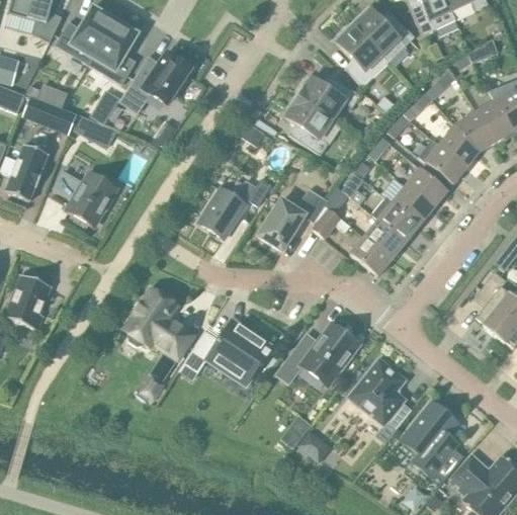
[(11,0),(8,12),(35,20),(32,34),(50,43),(62,17),(51,12),(53,0),(11,0)]
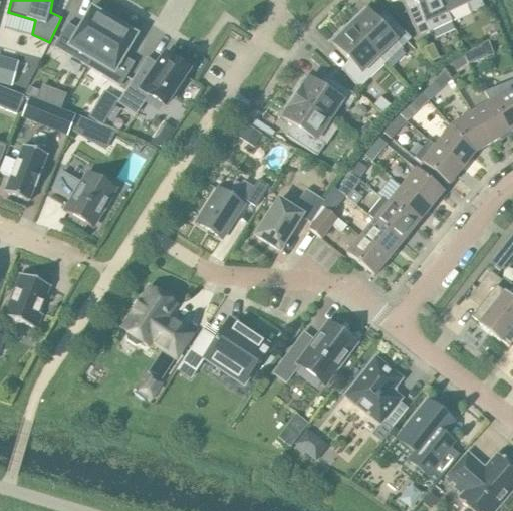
[(453,19),(448,10),(443,0),(404,0),(420,34),(453,19)]
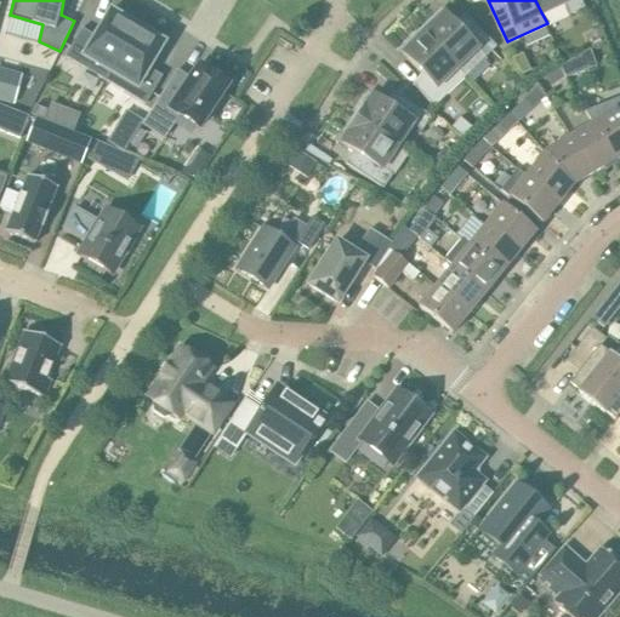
[(535,0),(541,12),(566,1),(570,12),(585,6),(581,0),(535,0)]
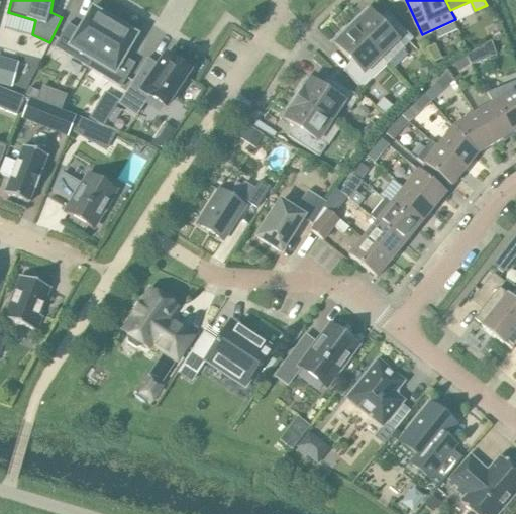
[(69,21),(55,45),(88,66),(116,17),(103,9),(101,12),(93,7),(80,28),(69,21)]
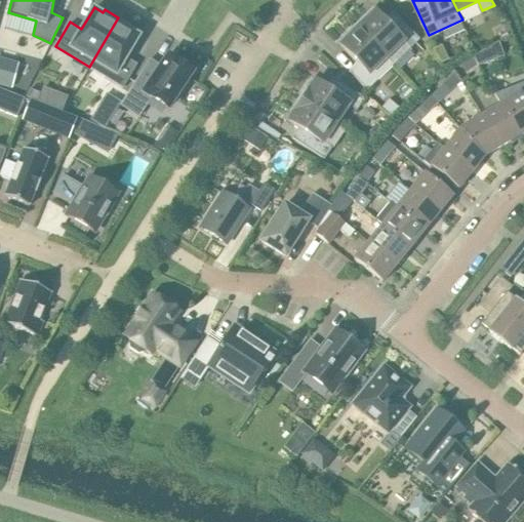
[(387,55),(387,56),(394,64),(420,37),(393,9),(385,18),(375,9),(368,16),(366,14),(356,24),(387,55)]
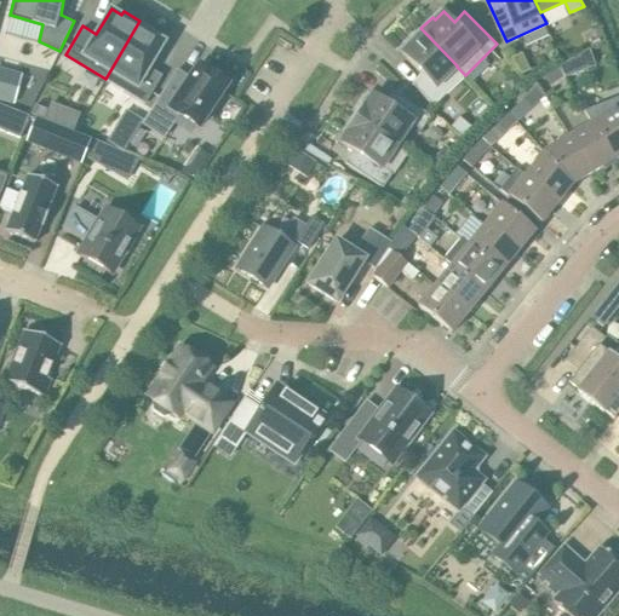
[(139,21),(105,79),(147,102),(164,74),(150,65),(165,40),(154,34),(156,30),(139,21)]
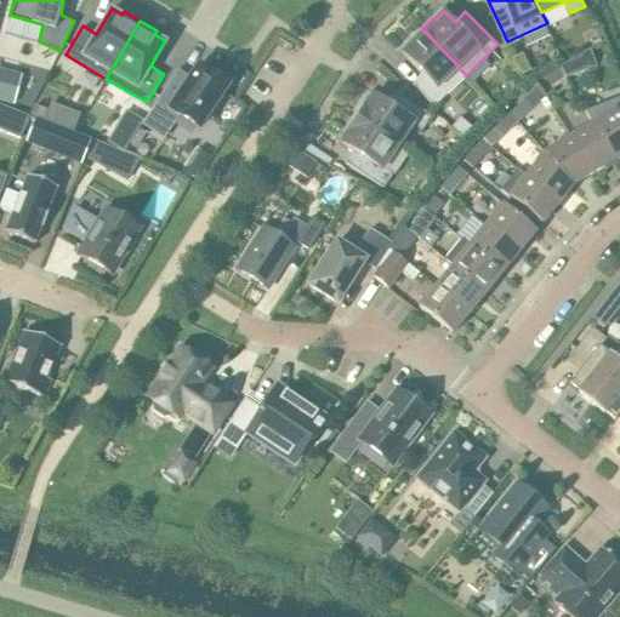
[(439,84),(458,67),(458,66),(421,28),(410,39),(413,43),(404,51),(424,72),(414,81),(436,104),(448,93),(439,84)]
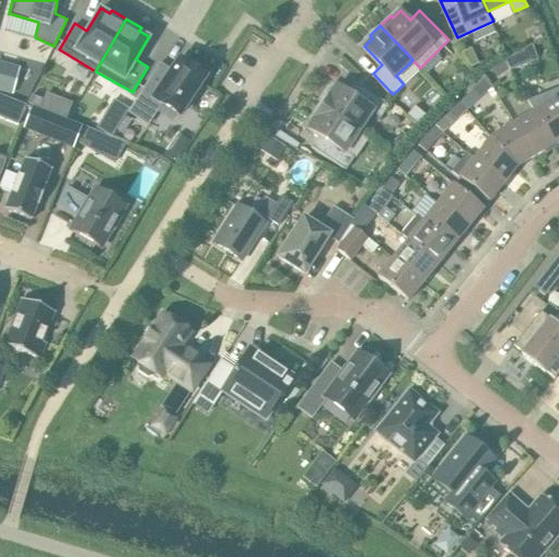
[(472,45),(462,50),(472,66),(479,61),(472,45)]
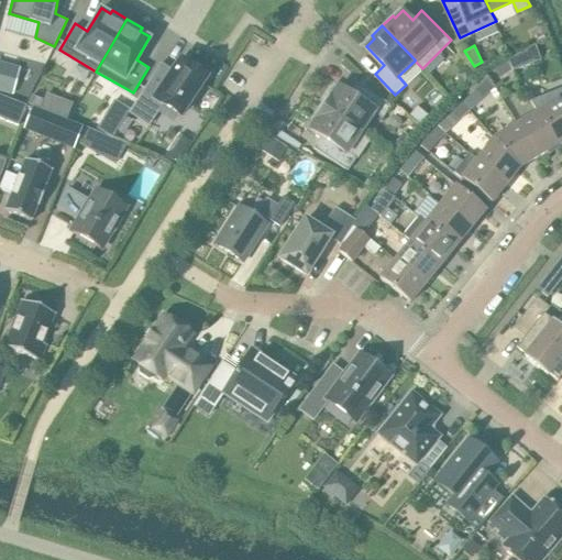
[(507,59),(513,68),(525,61),(519,52),(507,59)]
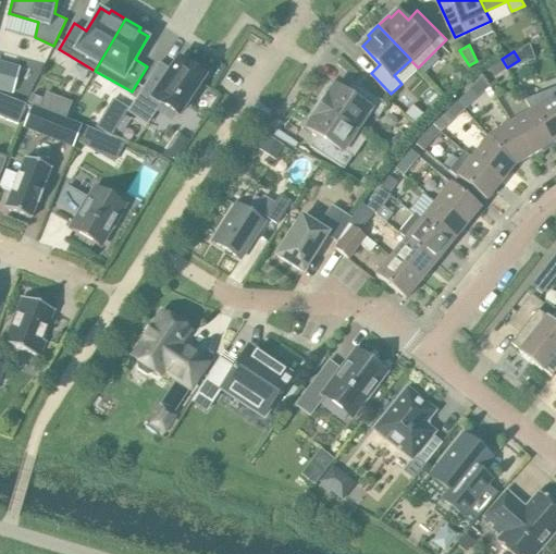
[(0,58),(0,88),(13,91),(21,64),(0,58)]
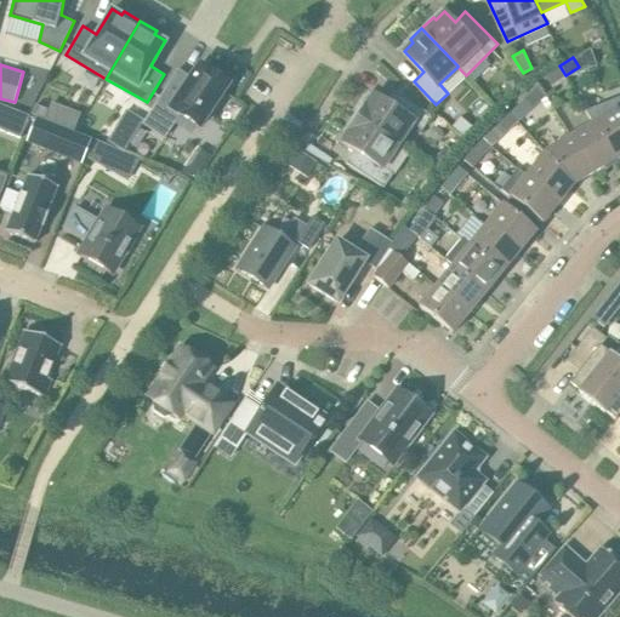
[(178,67),(142,123),(165,137),(181,114),(199,126),(228,83),(209,69),(200,64),(192,75),(178,67)]
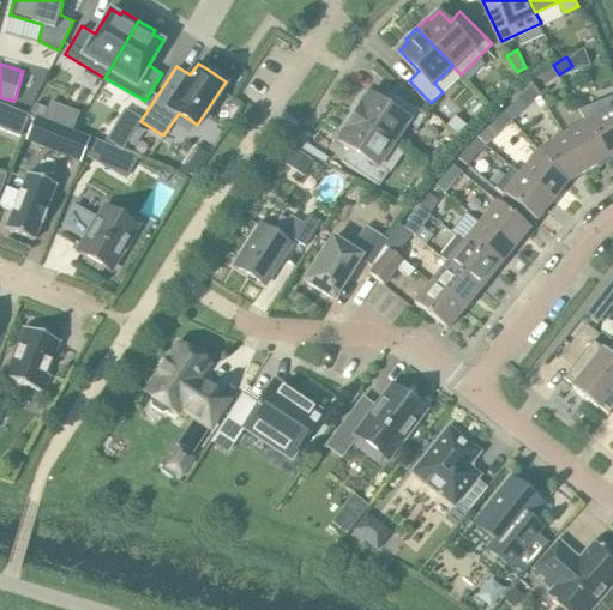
[(540,73),(546,82),(559,74),(553,65),(540,73)]
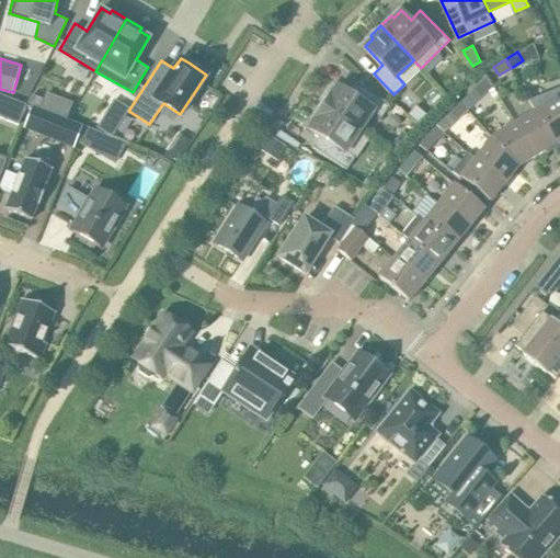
[(465,63),(456,71),(463,79),(472,71),(465,63)]
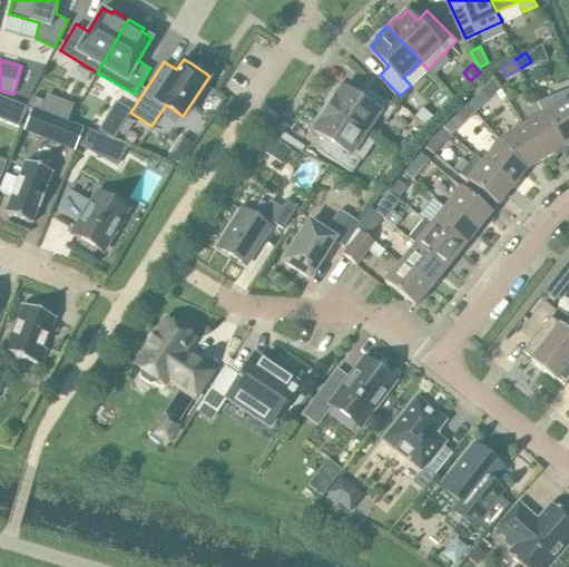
[(334,93),(325,105),(365,132),(379,111),(389,118),(396,105),(362,81),(354,93),(343,85),(336,95),(334,93)]
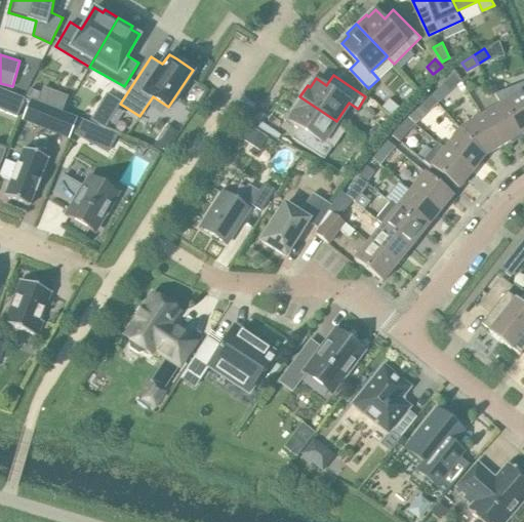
[(501,103),(521,133),(523,131),(523,79),(494,90),(502,102),(501,103)]
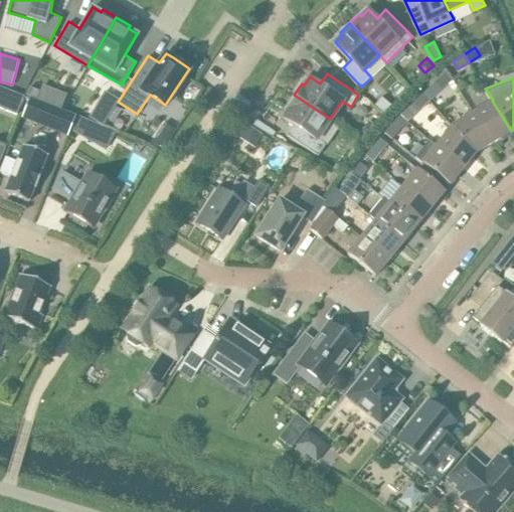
[(0,83),(0,106),(17,113),(25,94),(0,83)]
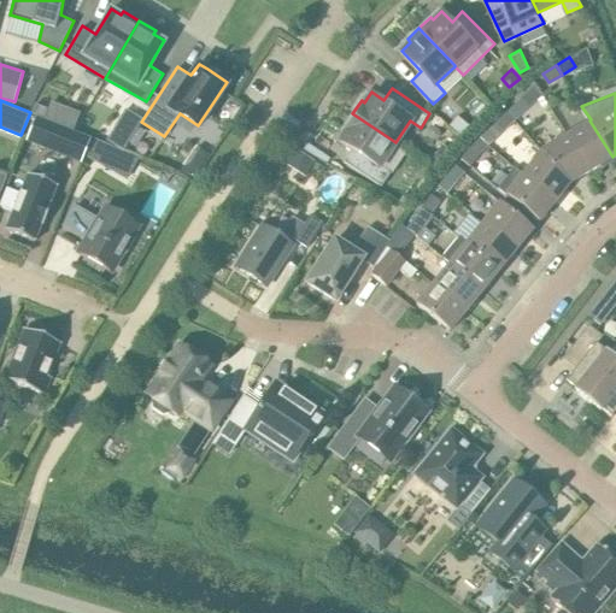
[(508,111),(515,118),(527,108),(518,100),(508,111)]
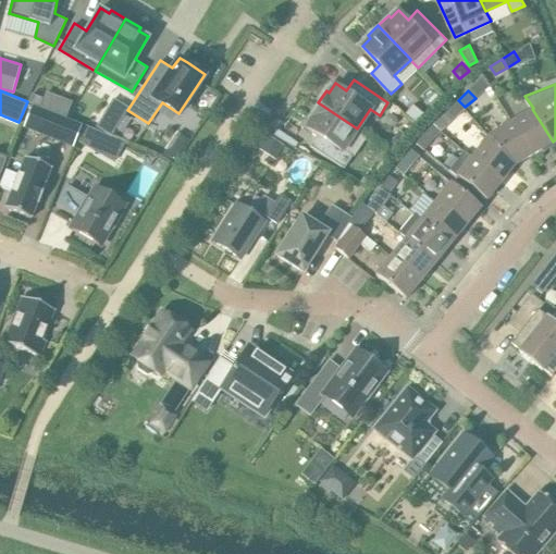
[(458,100),(447,110),(455,117),(465,107),(458,100)]
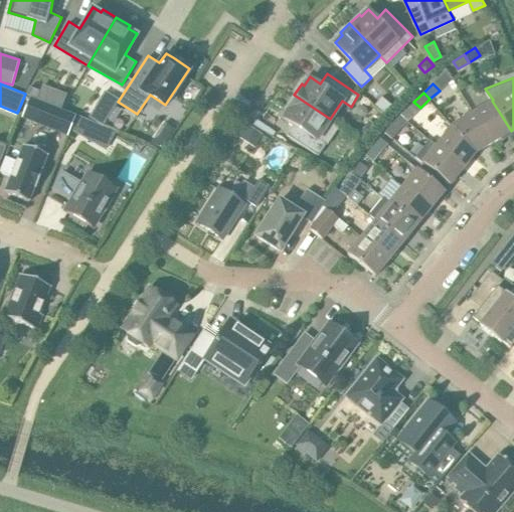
[(318,138),(330,119),(294,95),(287,106),(290,108),(284,117),(294,123),(287,133),(319,154),(326,143),(318,138)]
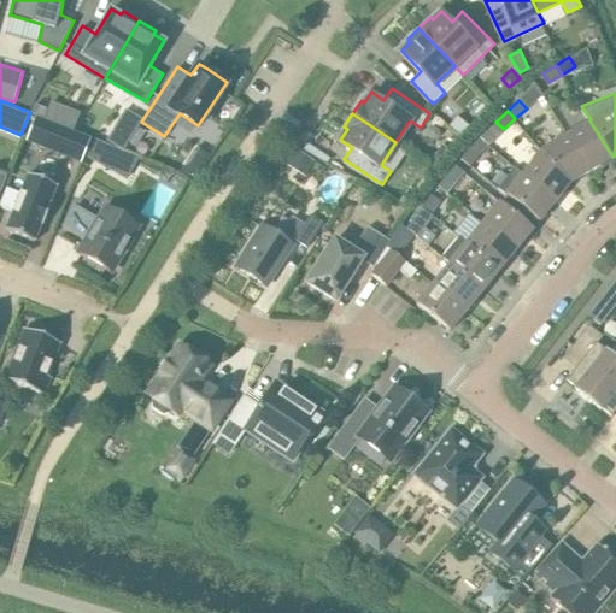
[(458,113),(450,124),(461,134),(469,123),(458,113)]
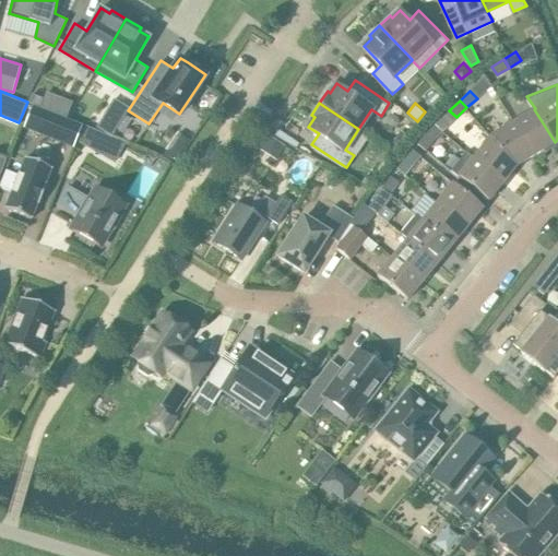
[(34,105),(25,126),(73,145),(82,123),(34,105)]
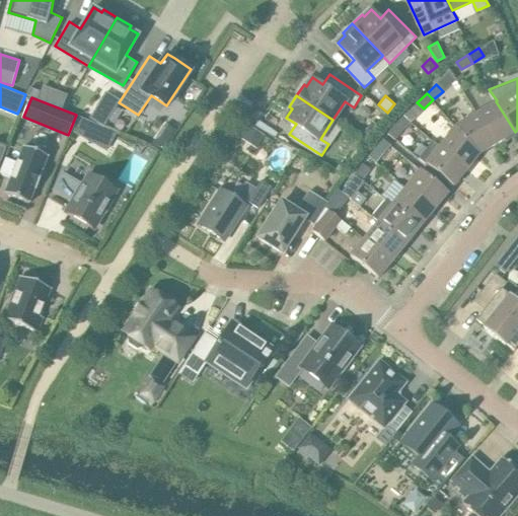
[(496,101),(477,113),(496,143),(515,132),(496,101)]
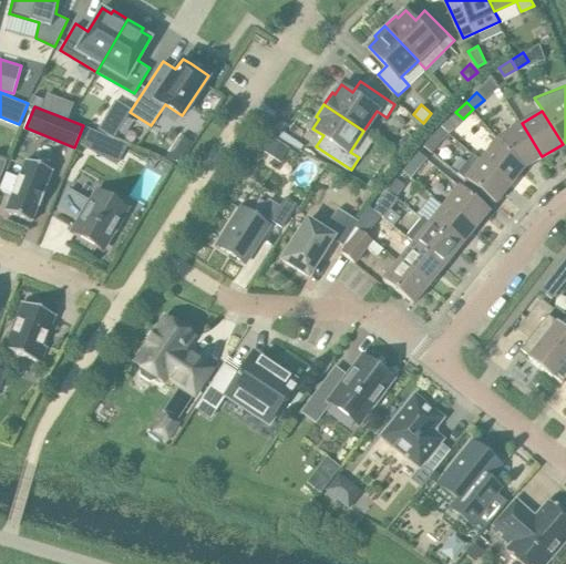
[(106,113),(98,127),(114,136),(123,123),(106,113)]
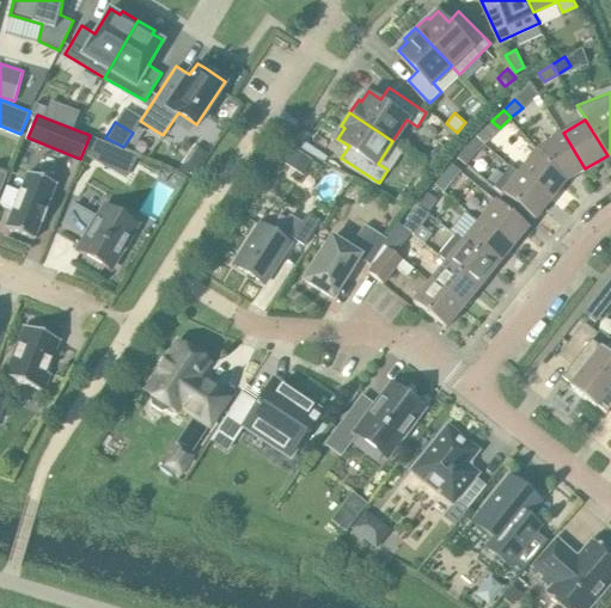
[(538,148),(566,180),(585,169),(563,133),(538,148)]
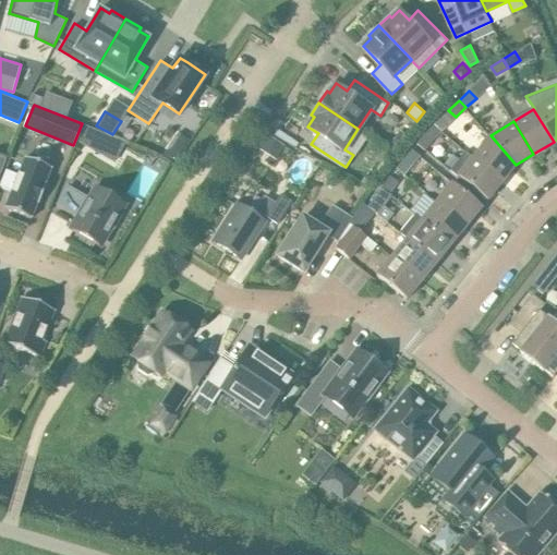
[(86,125),(81,141),(119,156),(125,141),(86,125)]
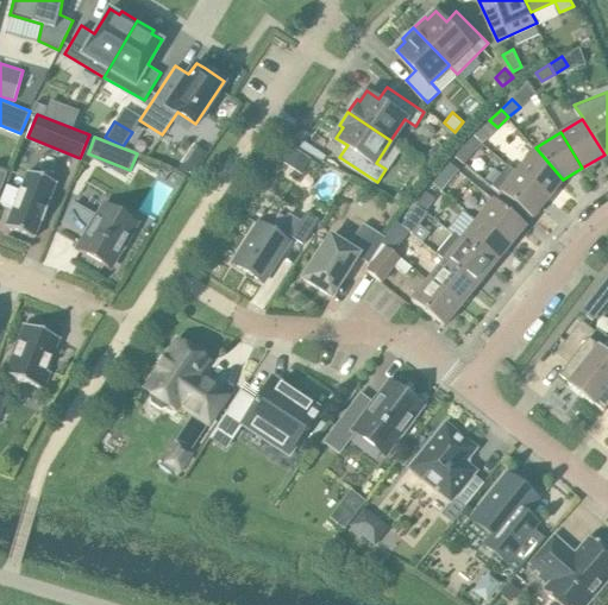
[(164,162),(193,176),(205,152),(176,138),(164,162)]
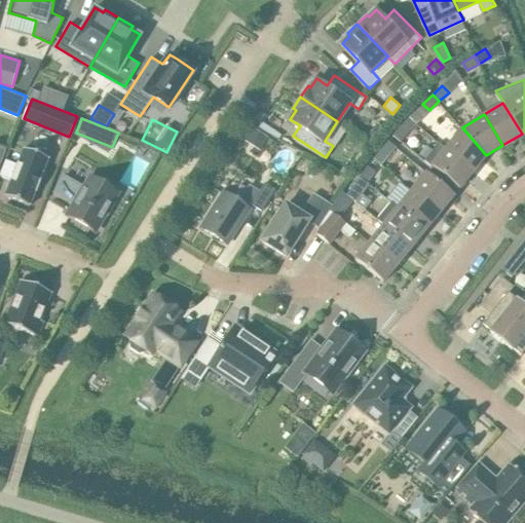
[(262,120),(259,125),(279,137),(283,133),(262,120)]
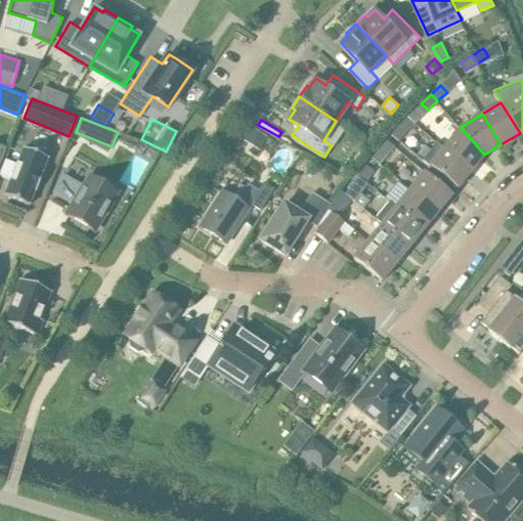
[(400,123),(392,133),(399,139),(407,129),(400,123)]
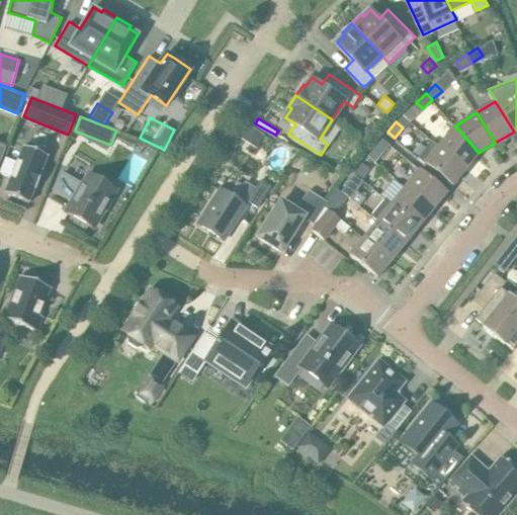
[(247,122),(240,134),(257,144),(263,134),(247,122)]
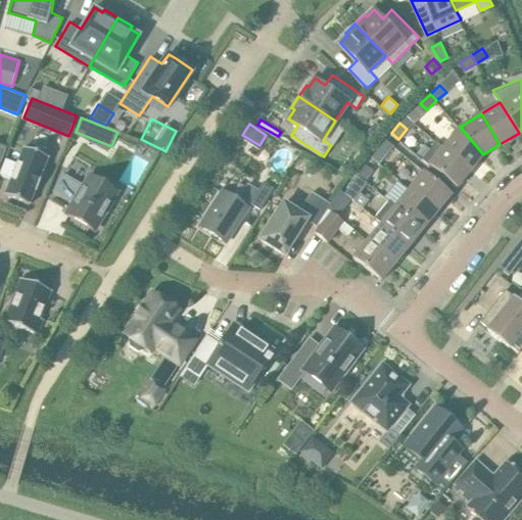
[(370,127),(361,138),(369,144),(377,133),(370,127)]
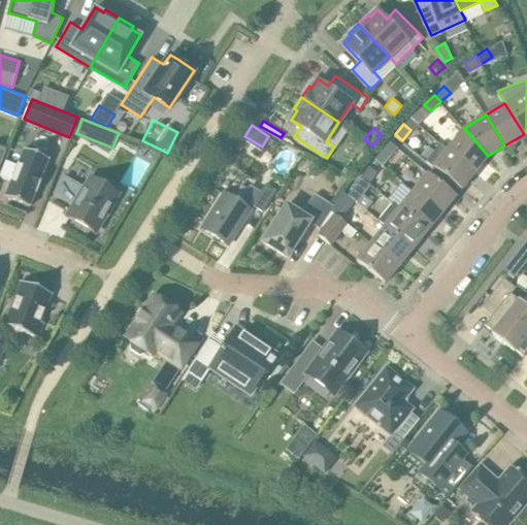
[(464,128),(448,148),(475,170),(488,156),(464,128)]
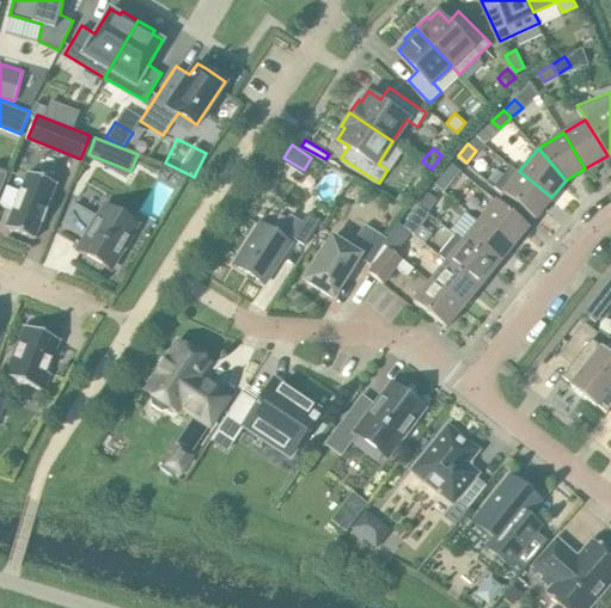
[(409,183),(422,160),(403,151),(391,173),(409,183)]
